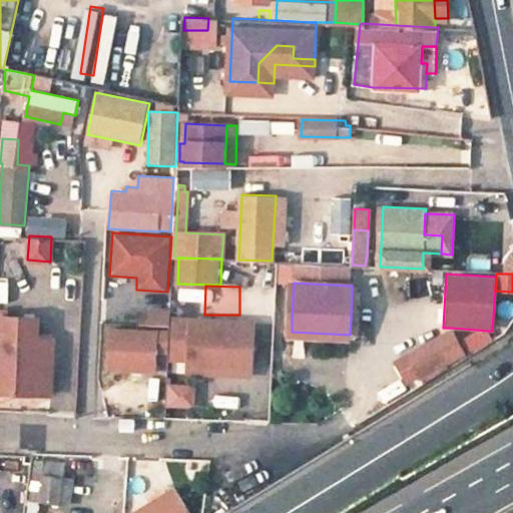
[(149,308),(148,320),(140,320),(140,325),(147,325),(168,327),(169,309),(149,308)]
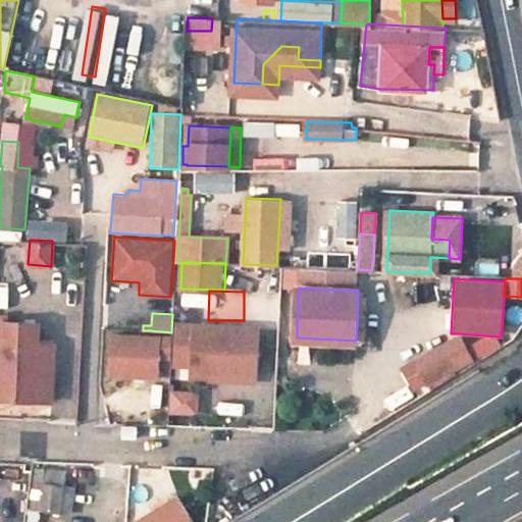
[(0,319),(0,398),(56,400),(56,378),(48,378),(49,341),(39,338),(40,320),(0,319)]
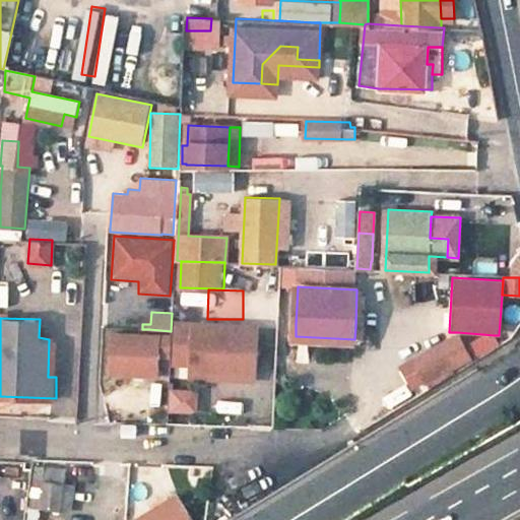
[(257,372),(260,327),(173,322),(173,335),(172,352),(171,355),(171,363),(186,364),(186,368),(257,372)]
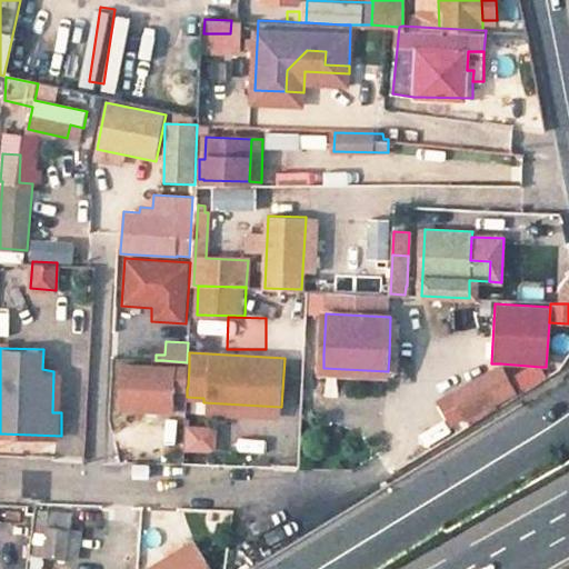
[(188,386),(189,367),(123,363),(121,408),(172,411),(173,388),(187,389),(188,386)]
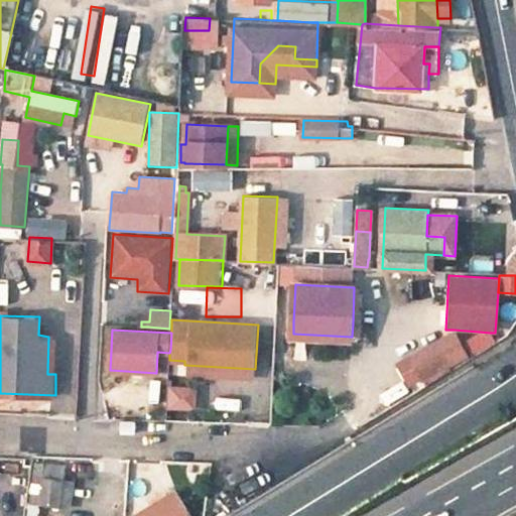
[(421,382),(468,357),(454,330),(407,355),(421,382)]
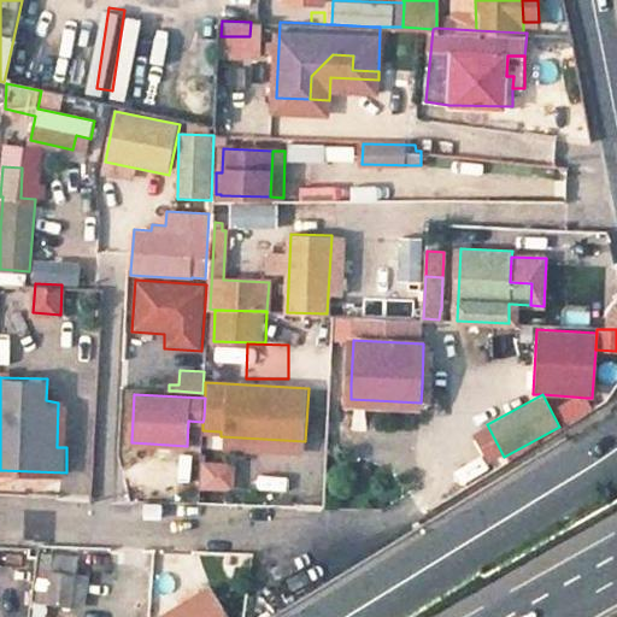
[(562,427),(591,409),(586,398),(573,397),(551,410),(562,427)]
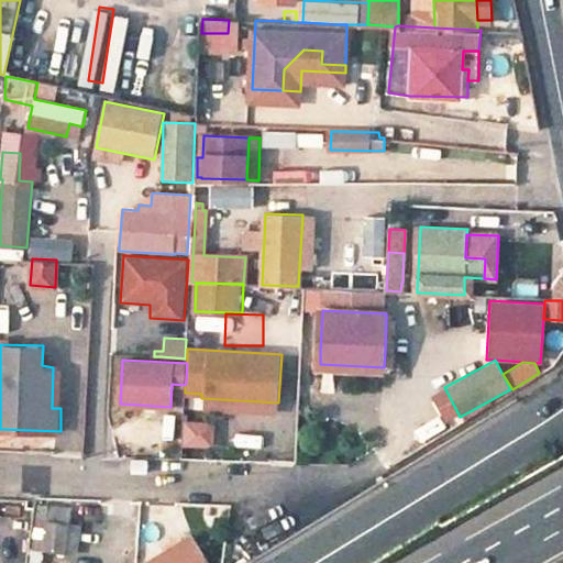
[(278,412),(278,403),(201,398),(200,408),(278,412)]
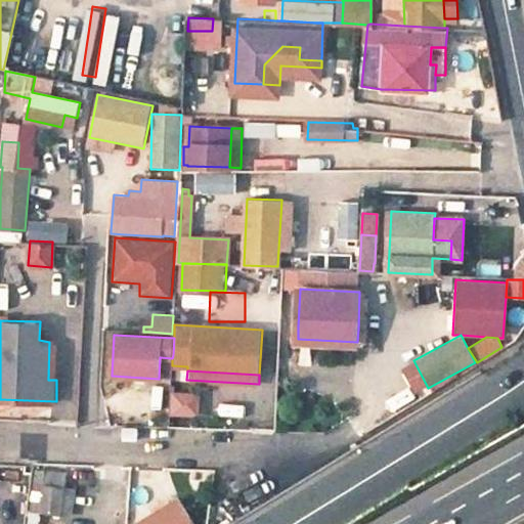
[(31,507),(59,511),(66,473),(37,469),(31,507)]
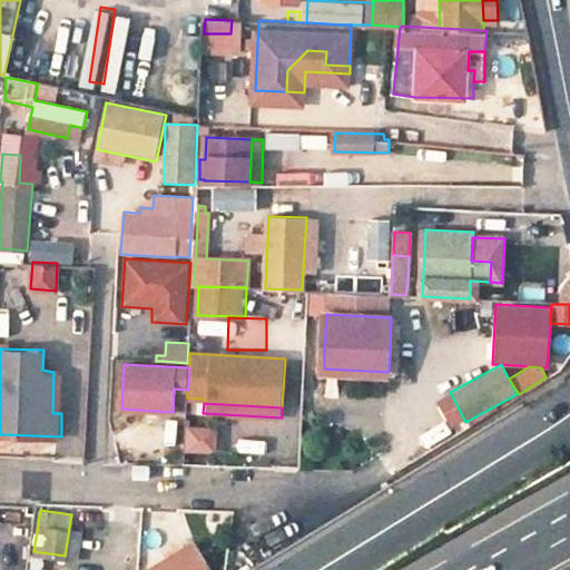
[(210,569),(194,541),(146,569),(210,569)]
